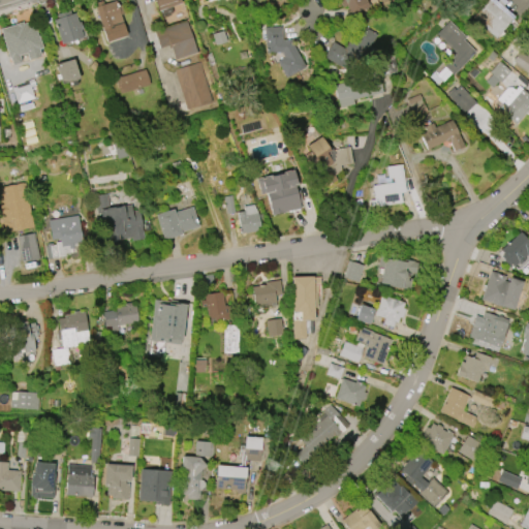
[(115,0),(126,35),(105,41),(94,6),(96,5),(95,2),(102,0),(103,4),(115,0)]
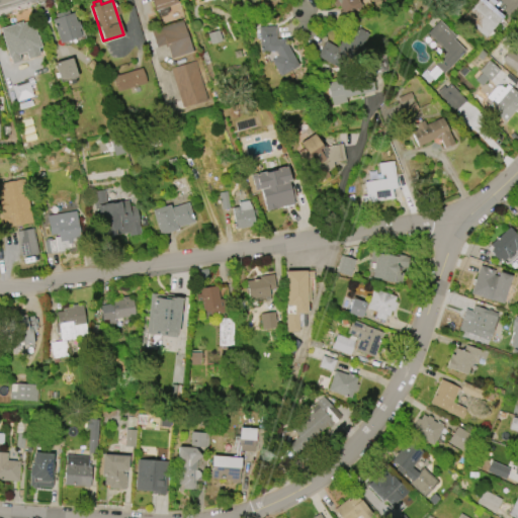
[(176,0),(177,3),(154,10),(150,0),(176,0)]
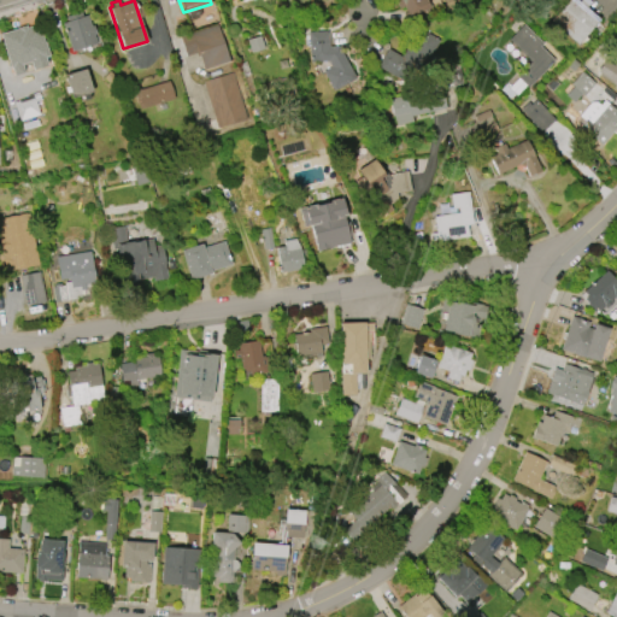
[(399,9),(394,0),(428,0),(433,10),(410,21),(403,6),(399,9)]
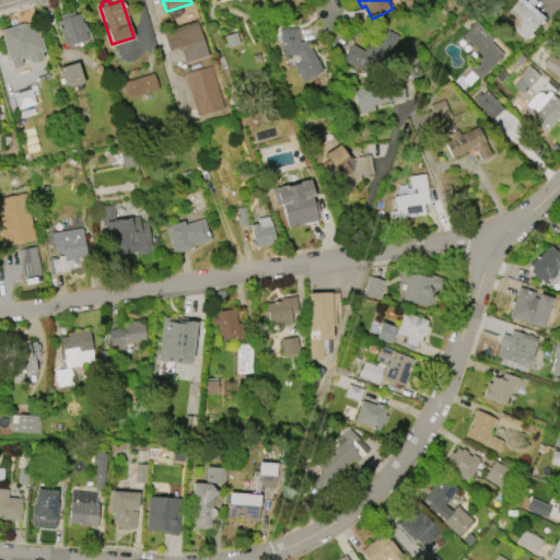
[(523,41),(498,20),(514,0),(522,0),(524,1),(525,0),(532,0),(535,2),(531,8),(543,16),(523,41)]
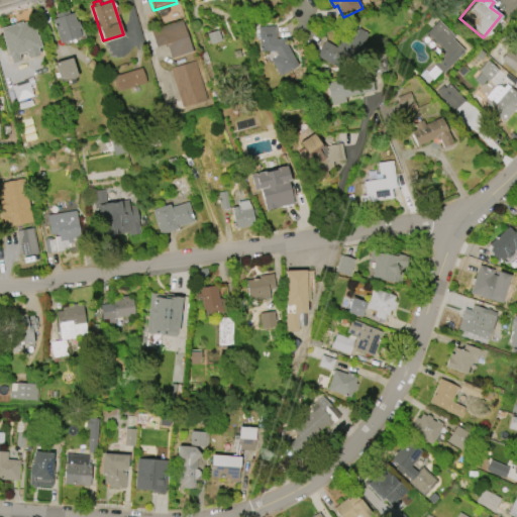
[(78,29),(81,36),(60,43),(52,19),(57,17),(55,14),(68,10),(69,13),(73,12),(76,21),(78,21),(80,28),(78,29)]
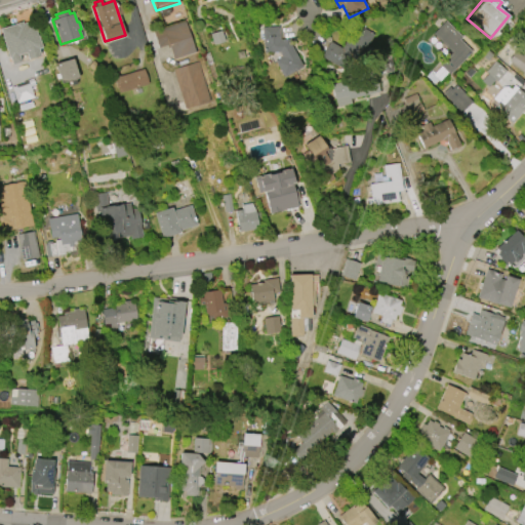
[(0,29),(14,25),(14,24),(22,22),(23,23),(32,19),(37,35),(38,35),(42,47),(38,49),(40,55),(28,59),(26,52),(17,54),(19,62),(11,65),(9,56),(8,57),(0,29)]
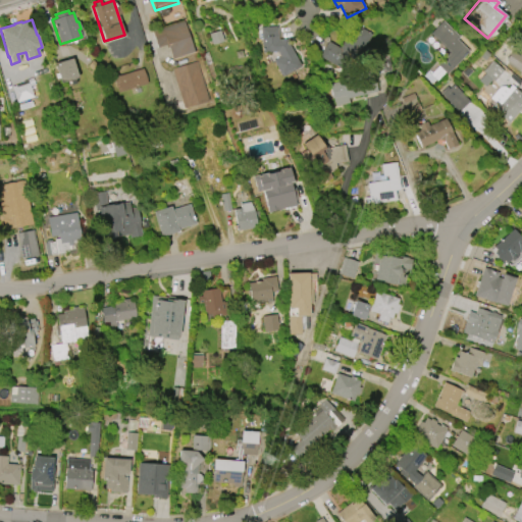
[(194,51),(171,59),(166,44),(157,47),(151,30),(183,19),(194,51)]
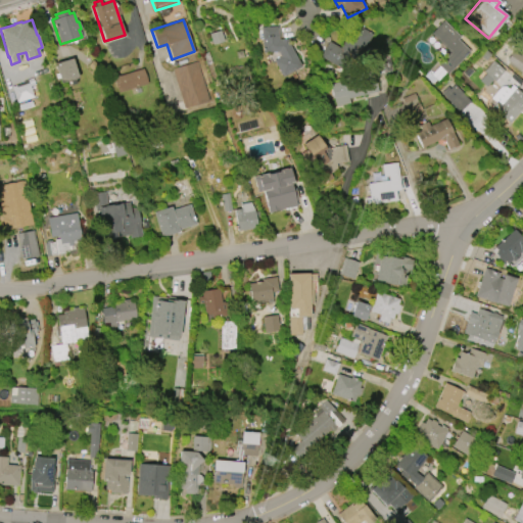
[(449,52),(430,33),(443,20),(460,37),(458,39),(470,51),(446,75),(437,64),(449,52)]
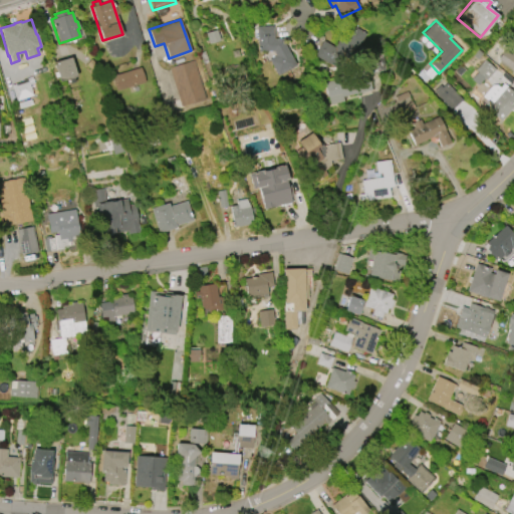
[(348,23),(365,33),(342,72),(314,55),(322,40),(334,47),(348,23)]
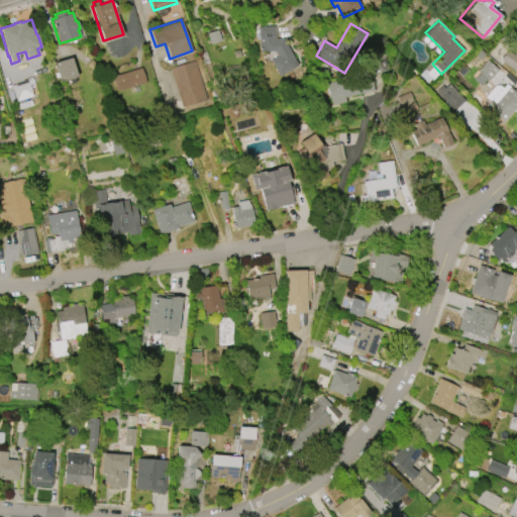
[(274,52),(267,52),(267,58),(260,59),(259,26),(275,25),(276,39),(283,38),(298,67),(278,77),(270,61),(277,58),(274,52)]
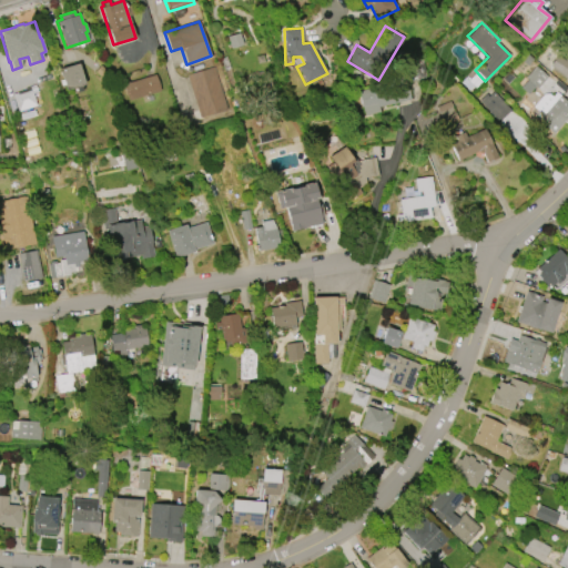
[(231,48),(227,37),(239,32),(243,44),(231,48)]
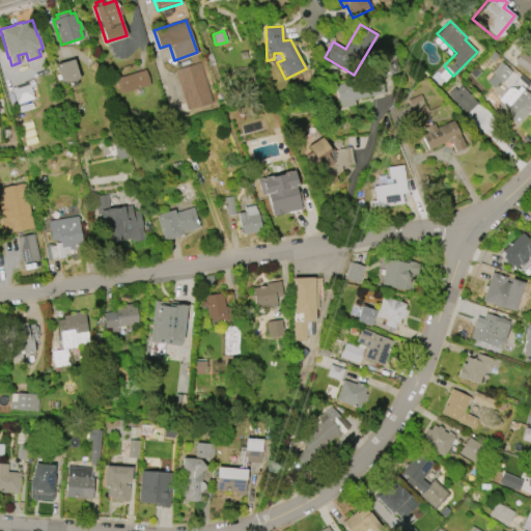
[(530,53),(530,76),(512,64),(521,51),(528,56),(530,53)]
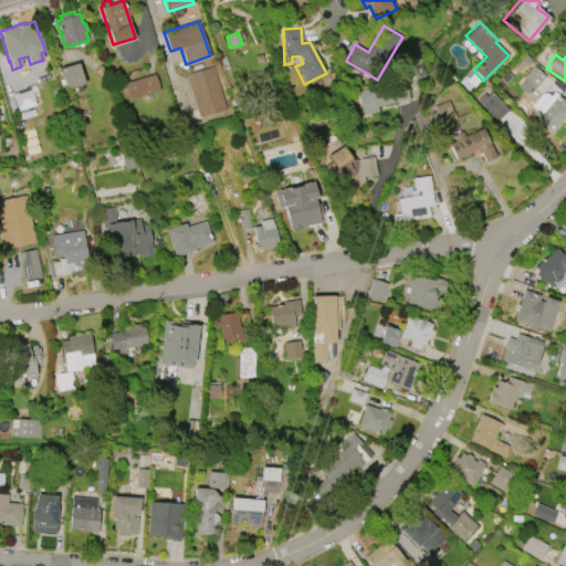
[(65,90),(59,69),(77,63),(84,84),(65,90)]
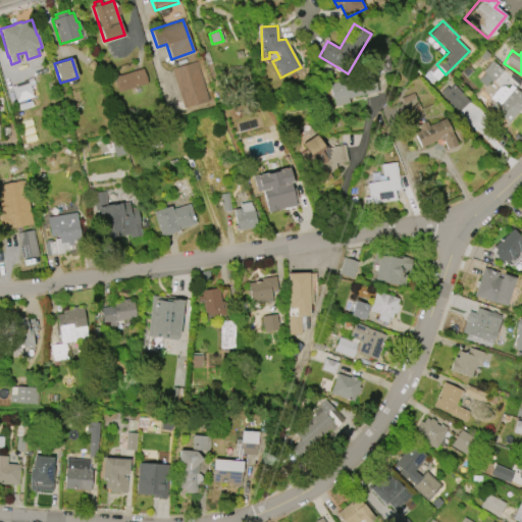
[(482,71),(492,60),(504,70),(493,82),(491,80),(484,87),(478,81),(484,73),(482,71)]
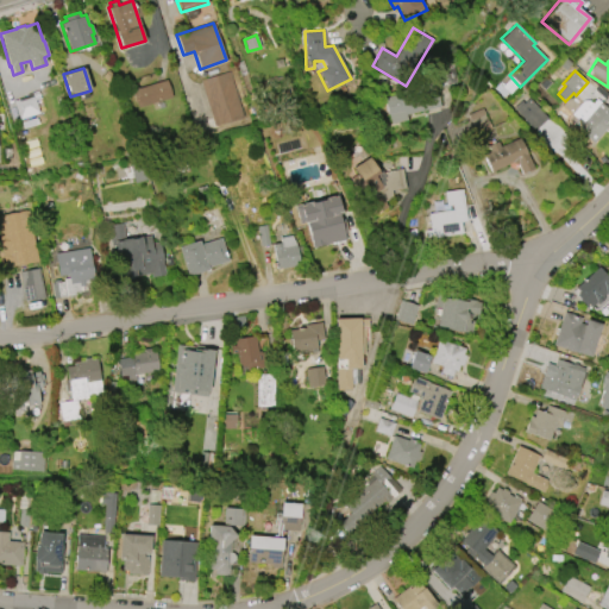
[(213,126),(200,80),(230,71),(243,117),(213,126)]
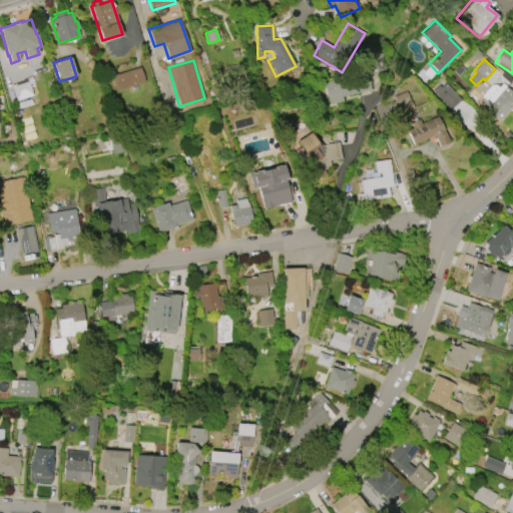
[(111,75),(140,67),(144,82),(116,90),(111,75)]
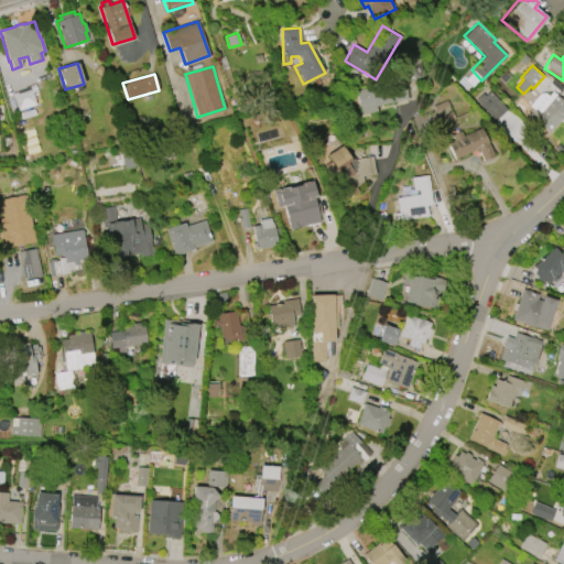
[(408,99),(376,106),(377,111),(360,115),(355,90),(403,79),(408,99)]
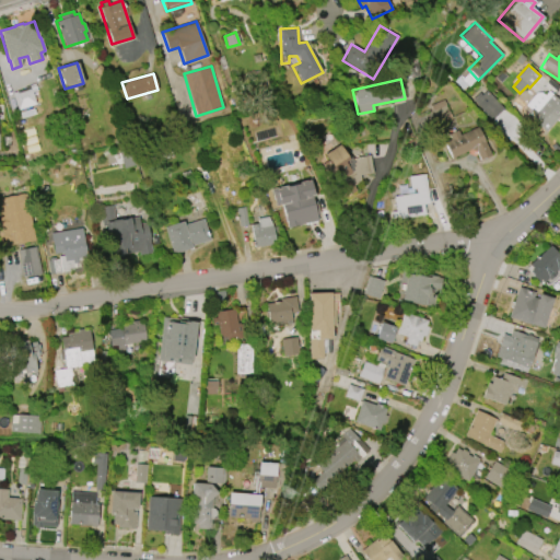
[(12,93),(30,88),(35,104),(18,109),(12,93)]
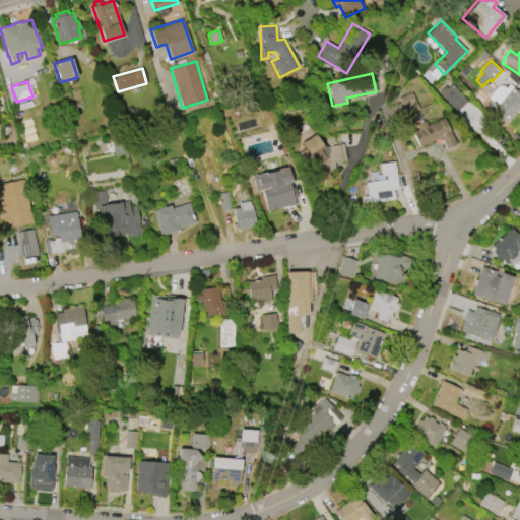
[(451,84),(467,101),(456,112),(438,92),(445,85),(447,88),(451,84)]
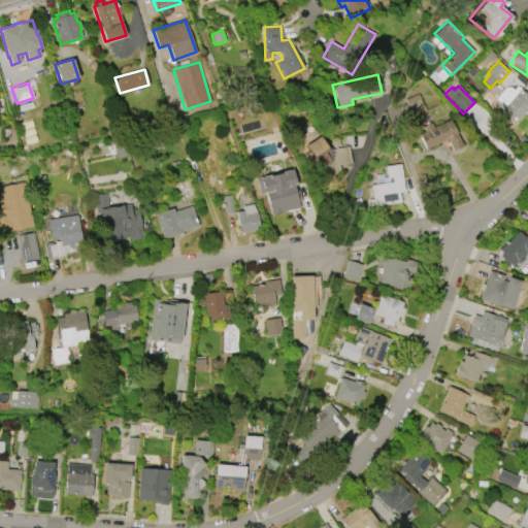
[(517,86),(527,95),(527,106),(512,126),(494,109),(499,103),(495,99),(504,88),(509,87),(513,90),(517,86)]
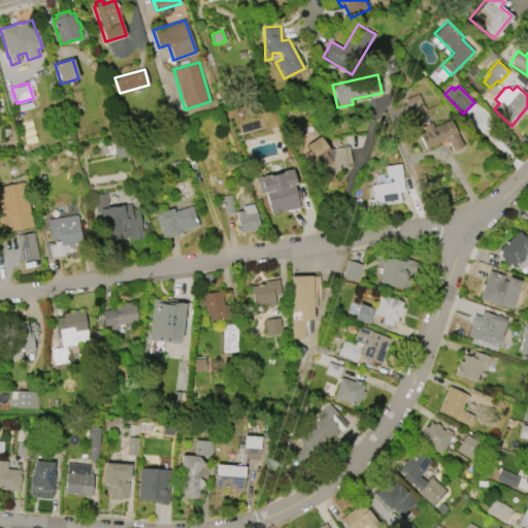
[(405,99),(418,94),(425,110),(411,116),(405,99)]
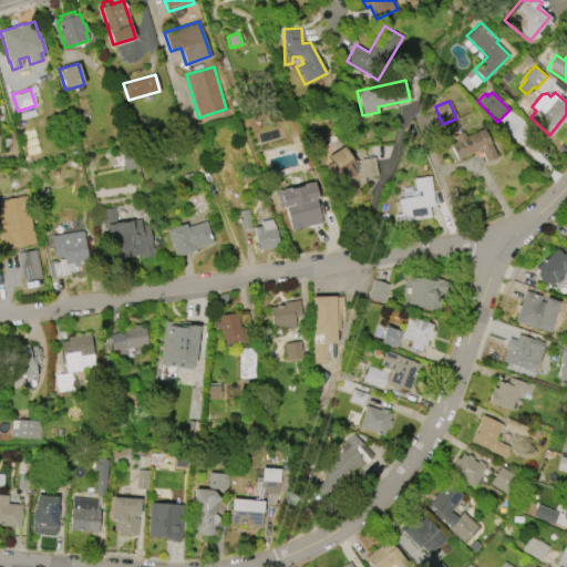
[(483,129),(496,157),(485,162),(482,154),(476,152),(456,161),(449,144),(455,141),(453,136),(463,132),(465,137),(483,129)]
